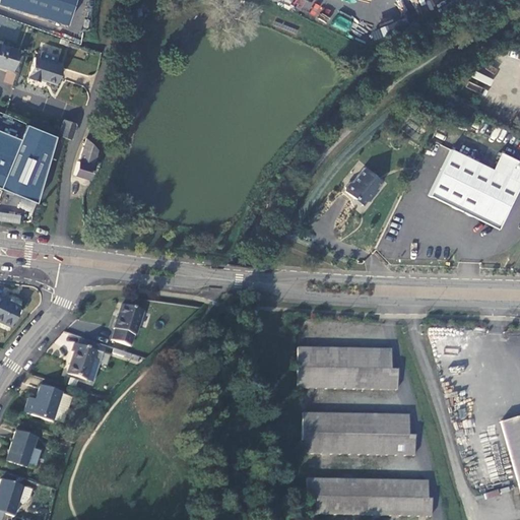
[(0,0),(0,4),(65,25),(73,0),(0,0)]
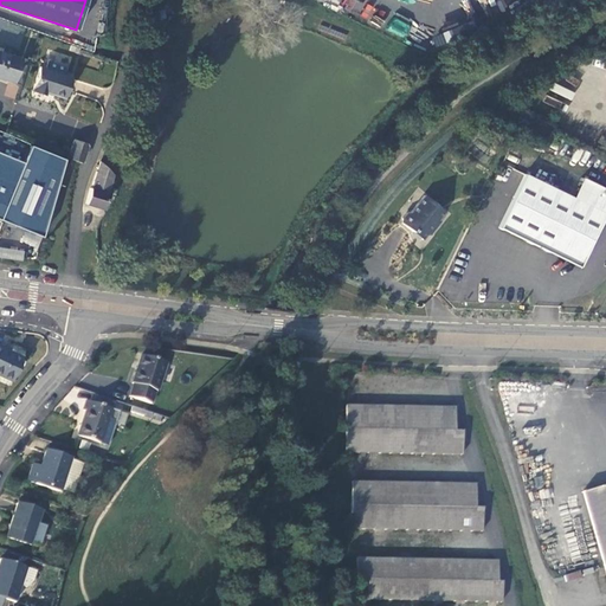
[(24,59),(0,52),(0,76),(18,82),(24,59)]
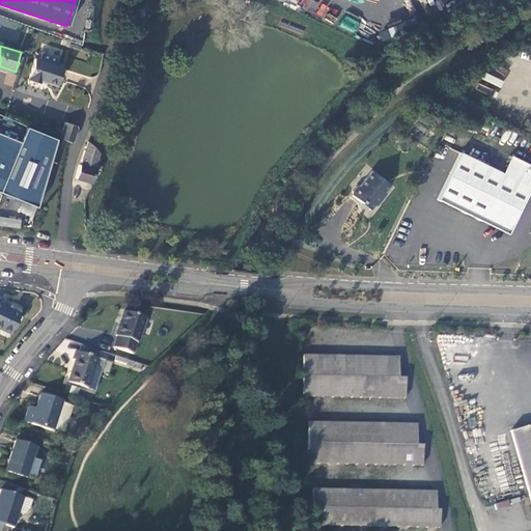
[(60,84),(65,66),(57,63),(59,56),(46,52),(44,59),(38,58),(32,80),(43,83),(44,80),(60,84)]
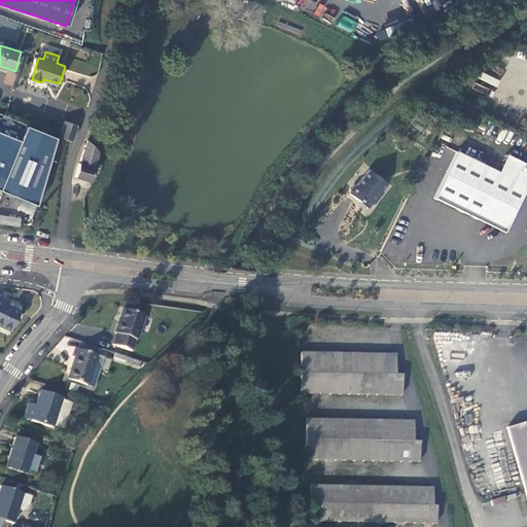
[(4,83),(12,85),(15,74),(7,72),(4,83)]
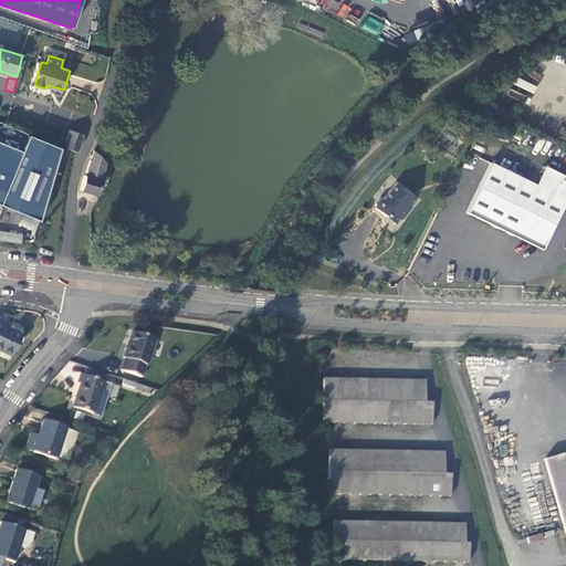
[(70,130),(64,148),(75,152),(76,152),(82,135),(70,130)]
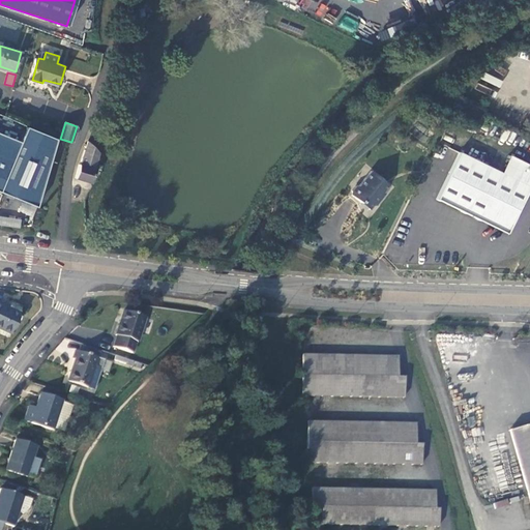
[(0,192),(20,143),(0,135),(0,192)]
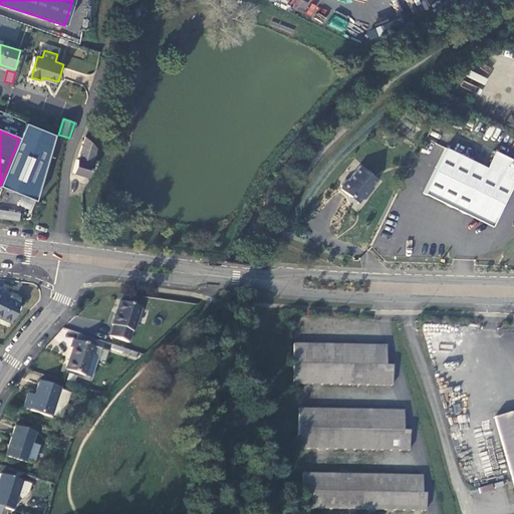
[(89,163),(93,148),(85,138),(78,160),(77,160),(74,173),(86,176),(90,164),(89,163)]
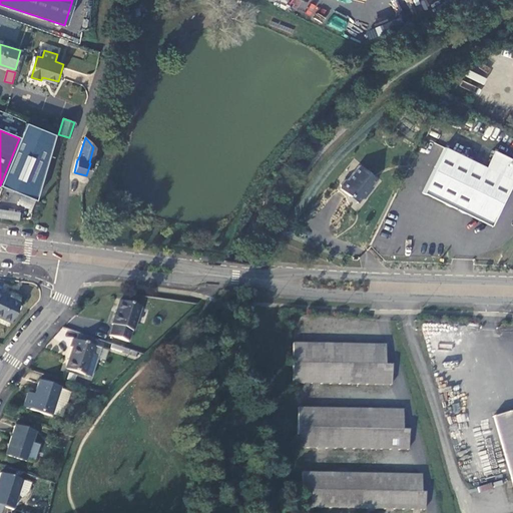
[(489,225),(512,179),(512,159),(509,158),(500,175),(485,168),(444,147),(421,191),(489,225)]
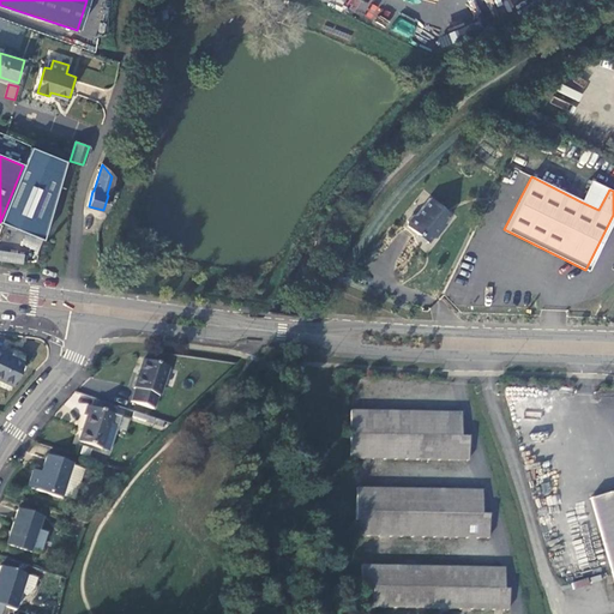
[(589,179),(581,202),(599,210),(609,190),(589,179)]
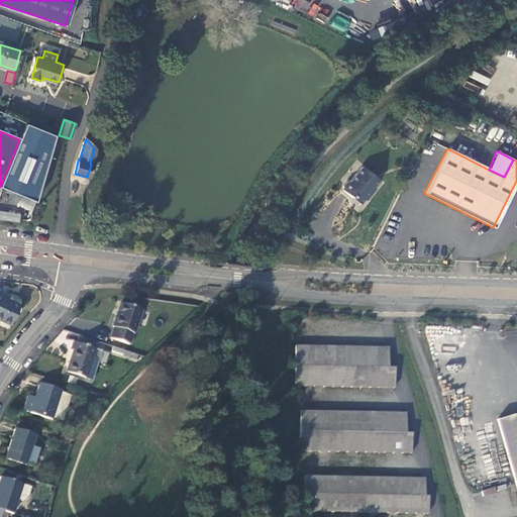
[(366,171),(354,185),(349,186),(347,188),(347,192),(353,197),(352,199),(356,203),(358,200),(362,202),(366,197),(369,199),(377,190),(374,188),(379,182),(366,171)]
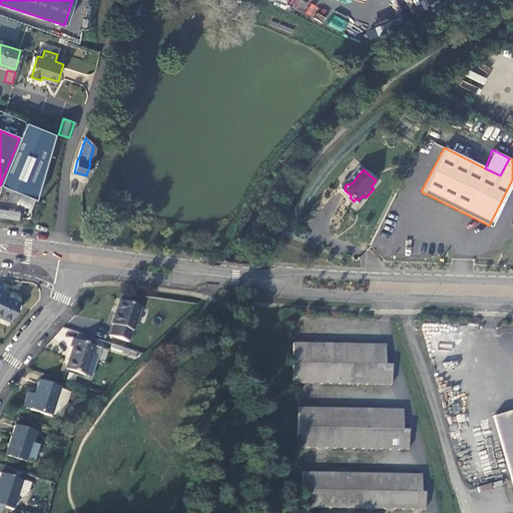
[(0,316),(9,321),(21,295),(11,290),(8,296),(0,291),(0,316)]
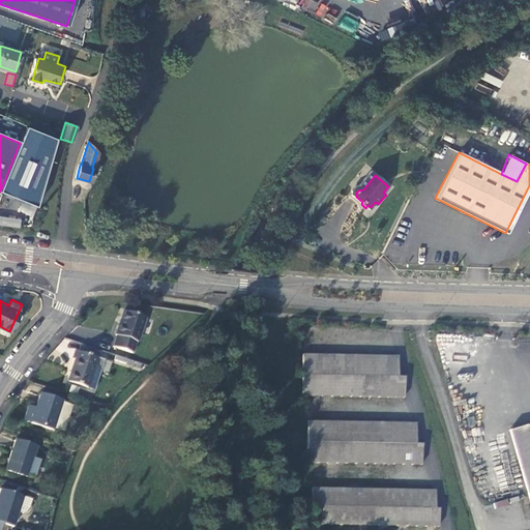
[(147,318),(127,310),(118,334),(119,334),(115,345),(133,352),(137,341),(138,342),(147,318)]
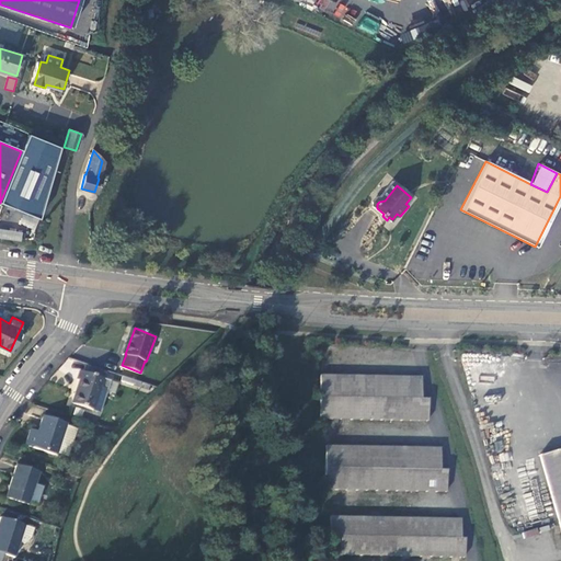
[(102,369),(87,364),(84,373),(79,370),(77,379),(79,380),(71,403),(100,412),(107,388),(102,386),(104,378),(100,377),(102,369)]
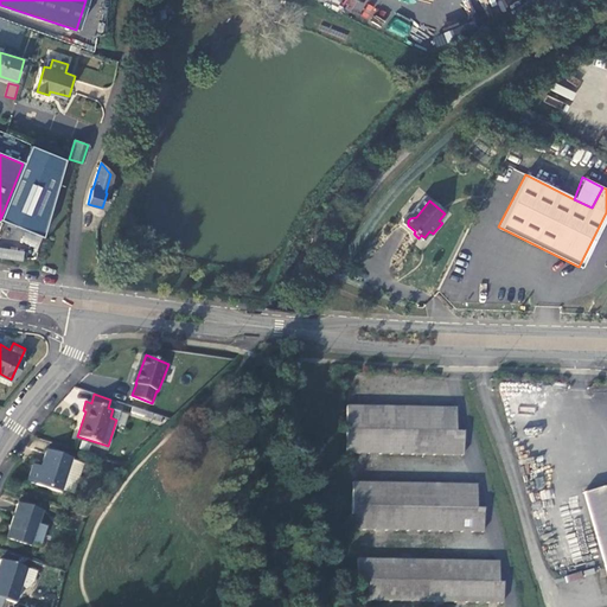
[(349,404),(346,452),(462,457),(464,434),(457,434),(458,409),(349,404)]
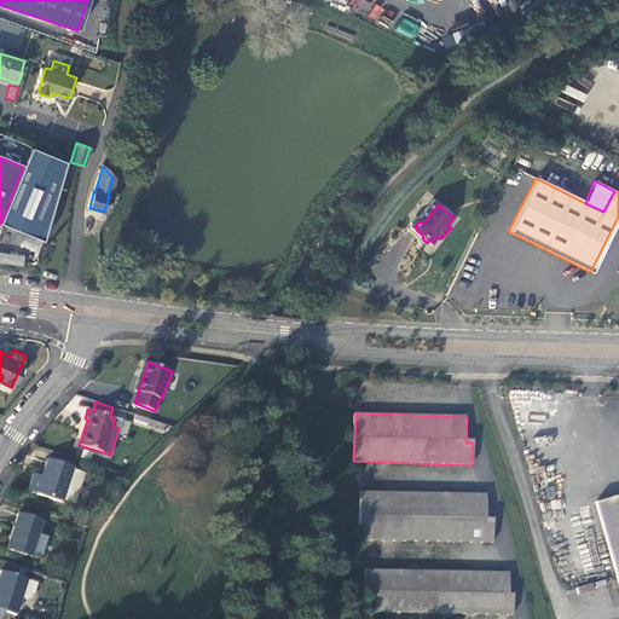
[(71,467),(47,460),(41,479),(40,481),(33,479),(28,492),(61,502),(61,499),(73,503),(82,473),(71,469),(71,467)]
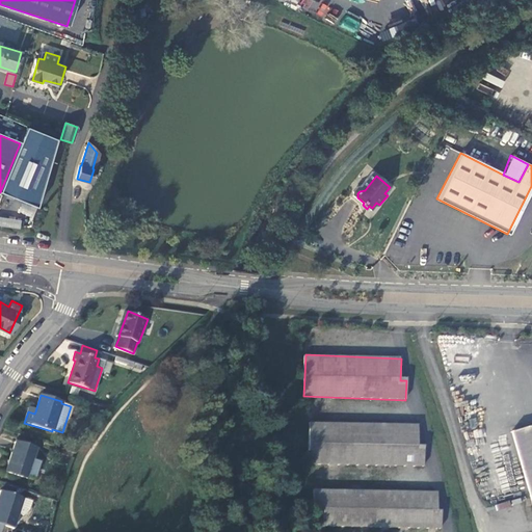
[(314,422),(312,461),(366,466),(425,468),(426,448),(420,447),(421,426),(314,422)]
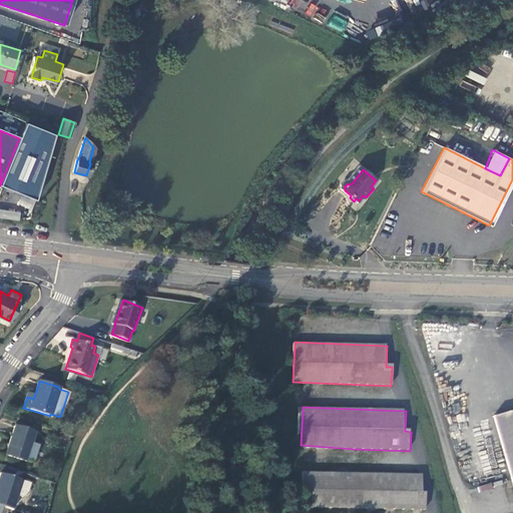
[(512,410),(493,416),(512,482),(512,410)]
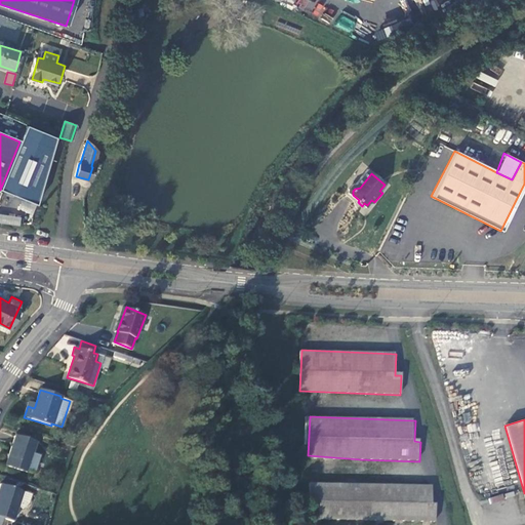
[(35,442),(14,435),(5,466),(25,472),(27,469),(34,471),(39,455),(32,453),(35,442)]
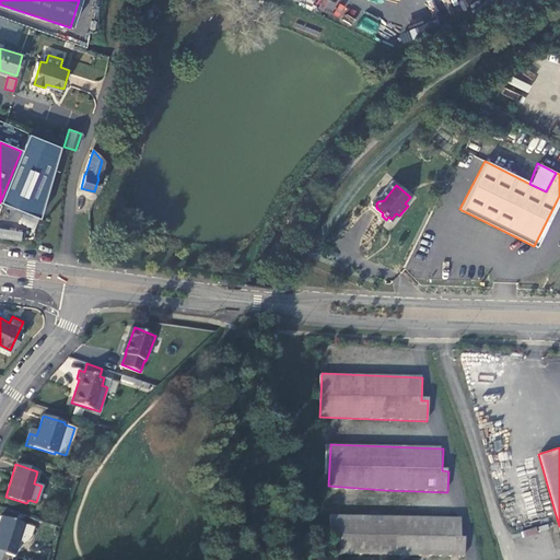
[(459,517),(330,515),(331,534),(342,534),(341,553),(464,556),(464,538),(459,538),(459,517)]
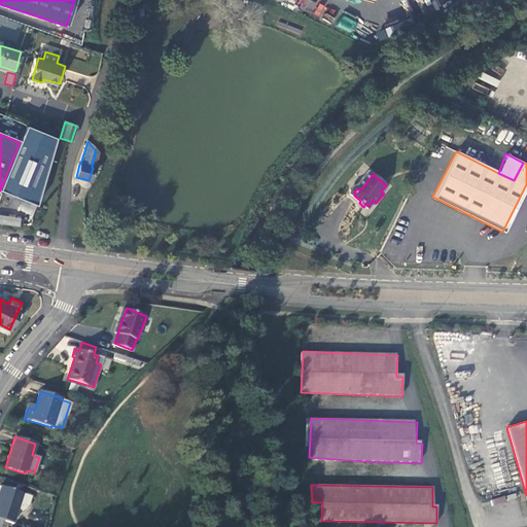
[(0,519),(7,521),(10,522),(14,508),(21,510),(23,503),(26,504),(29,495),(0,486),(0,519)]
